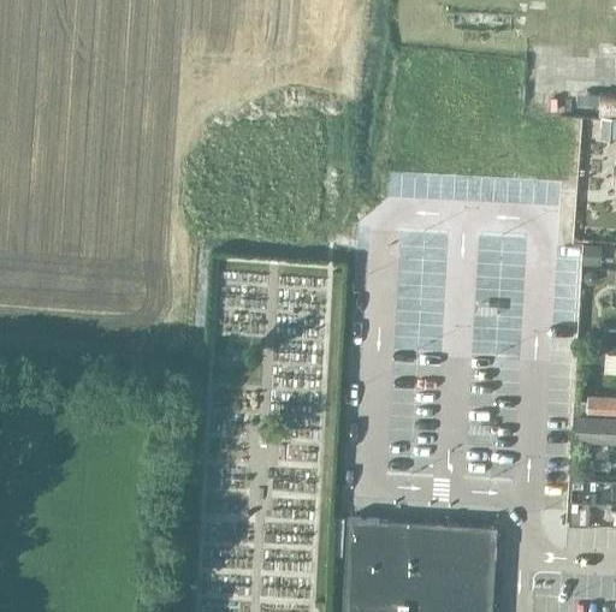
[(520,84),(520,117),(572,117),(572,101),(542,101),(542,84),(520,84)]
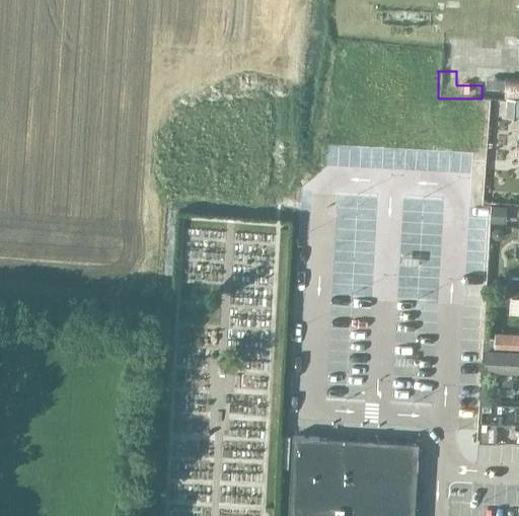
[(504,100),(518,100),(518,80),(505,80),(504,100)]
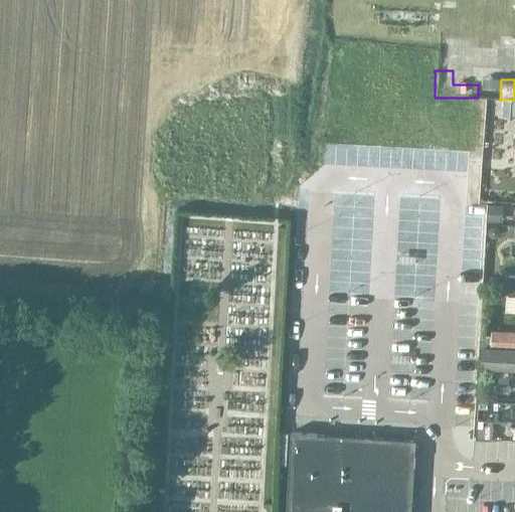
[(514,101),(503,101),(502,119),(514,119),(514,101)]
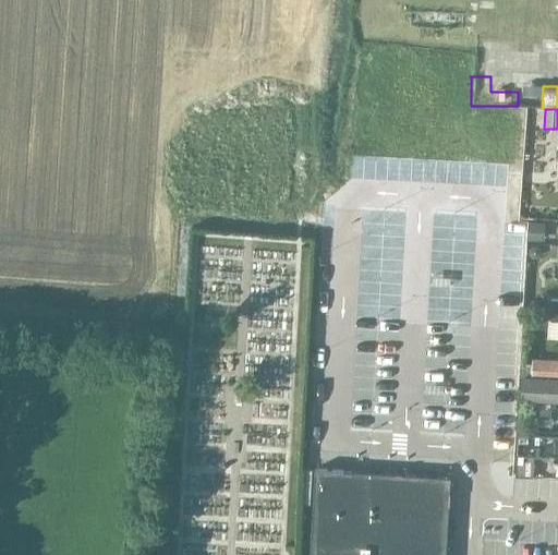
[(557,339),(557,322),(546,322),(545,339),(557,339)]
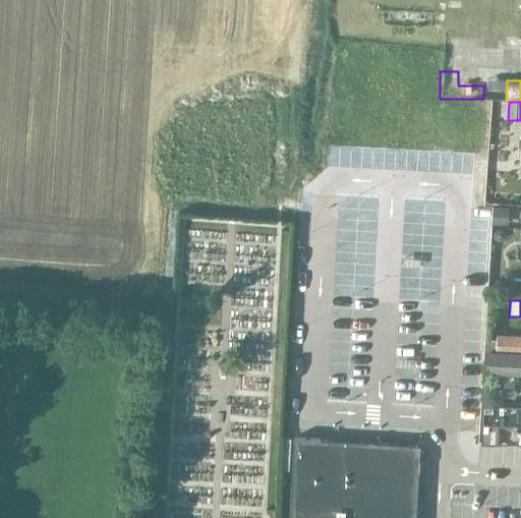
[(520,338),(498,337),(497,354),(520,355),(520,338)]
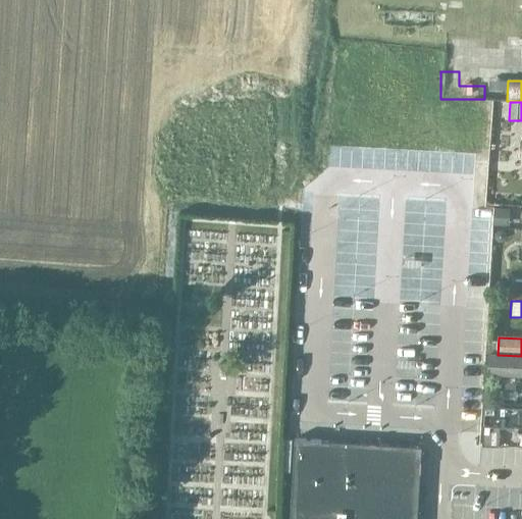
[(408,350),(408,377),(430,377),(430,351),(408,350)]
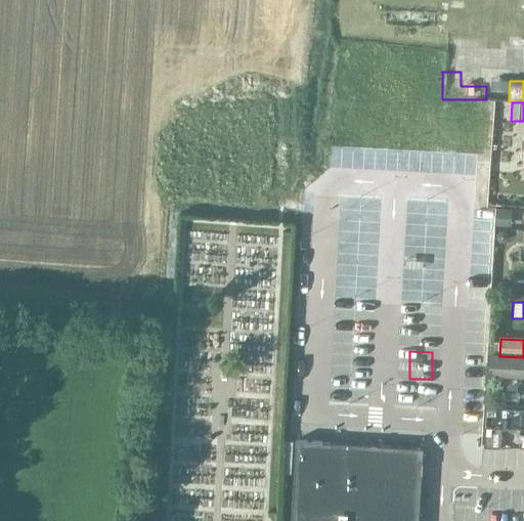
[(523,357),(491,356),(490,378),(523,379),(523,357)]
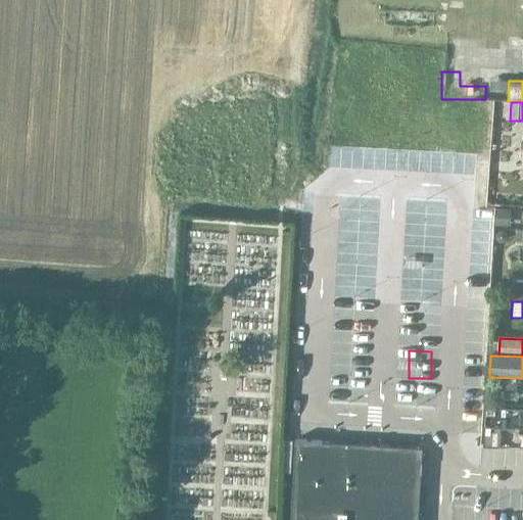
[(522,409),(485,408),(484,447),(501,448),(502,429),(522,429),(522,409)]
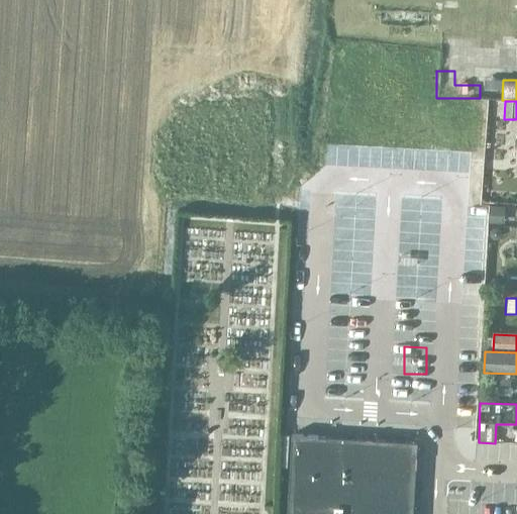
[(412,513),(416,456),(417,444),(292,437),(291,446),(287,513),(412,513)]
